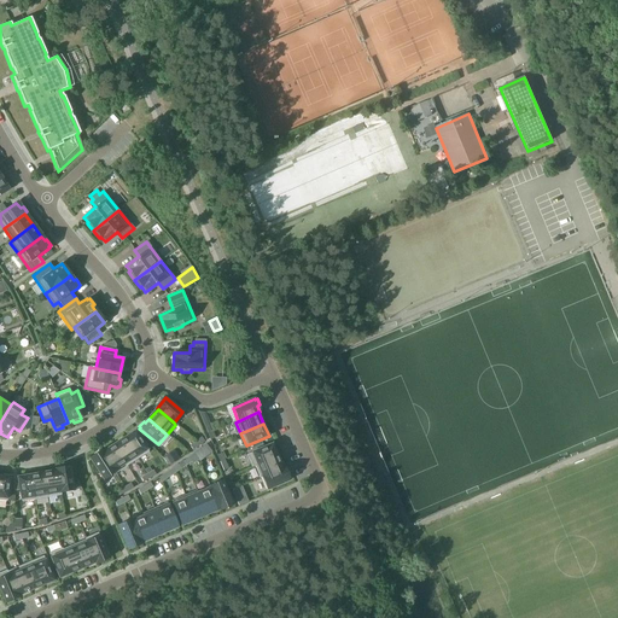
[(124,438),(138,459),(149,452),(145,447),(147,445),(144,441),(143,442),(135,431),(124,438)]
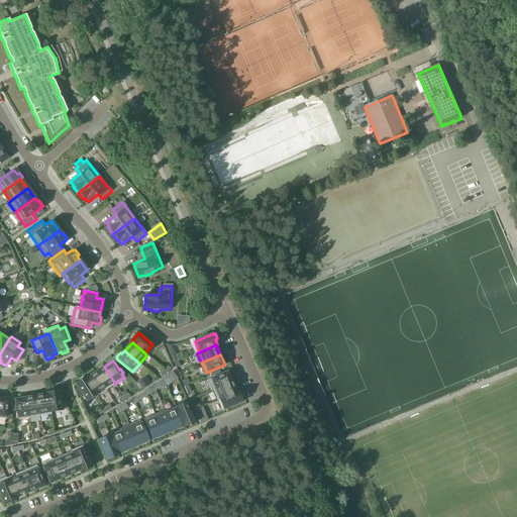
[(106,390),(115,384),(104,367),(95,373),(106,390)]
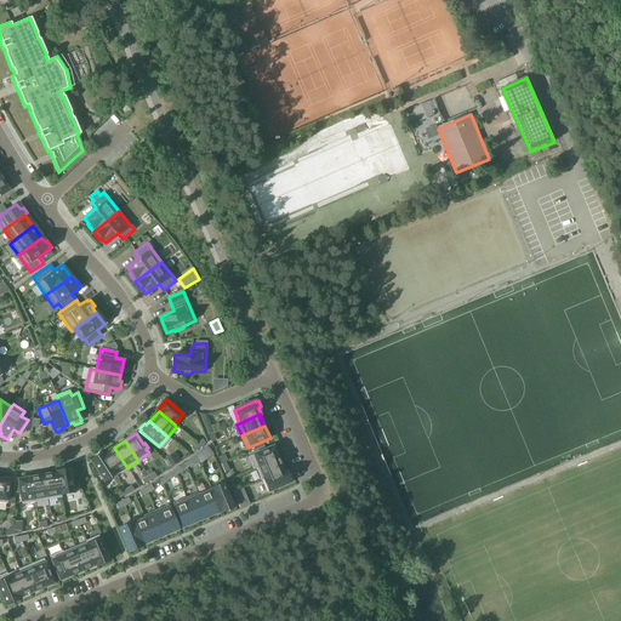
[(273,446),(248,457),(254,469),(256,468),(279,459),(273,446)]
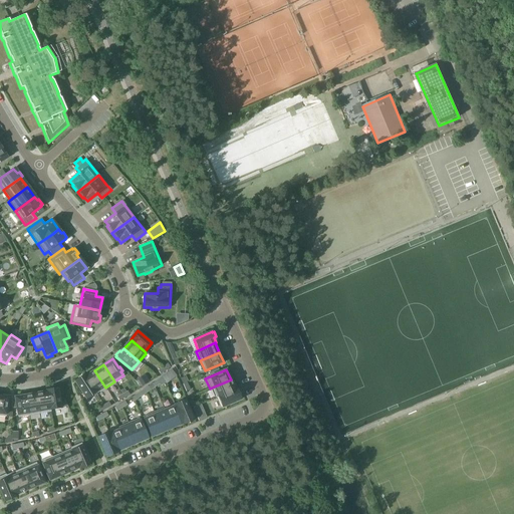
[(85,376),(95,393),(96,394),(105,388),(94,370),(85,376)]
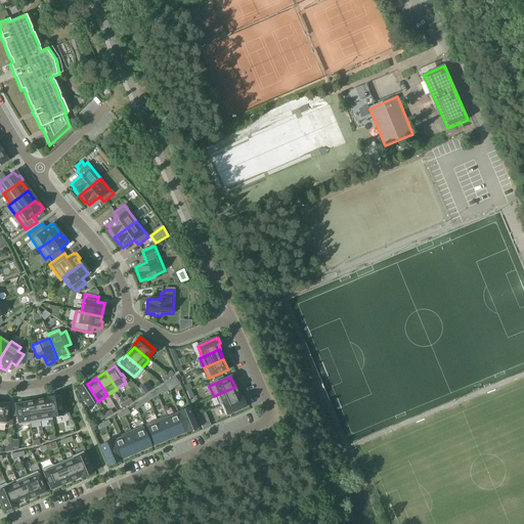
[(97,400),(87,384),(86,383),(76,389),(87,406),(97,400)]
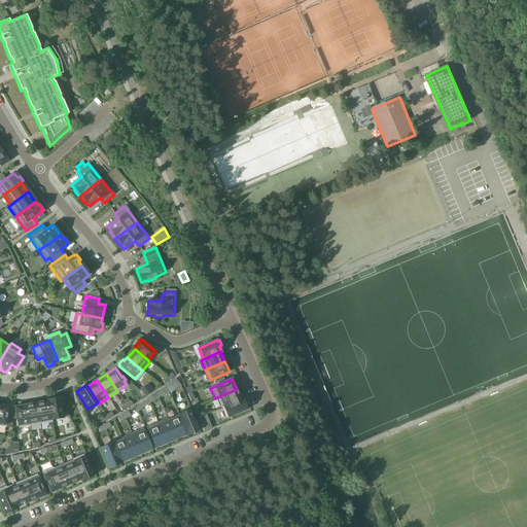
[(140,391),(144,397),(152,392),(148,386),(140,391)]
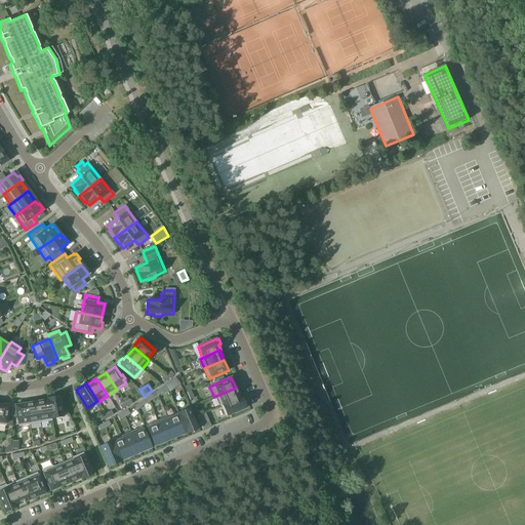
[(236,388),(216,396),(220,406),(221,405),(240,398),(236,388)]
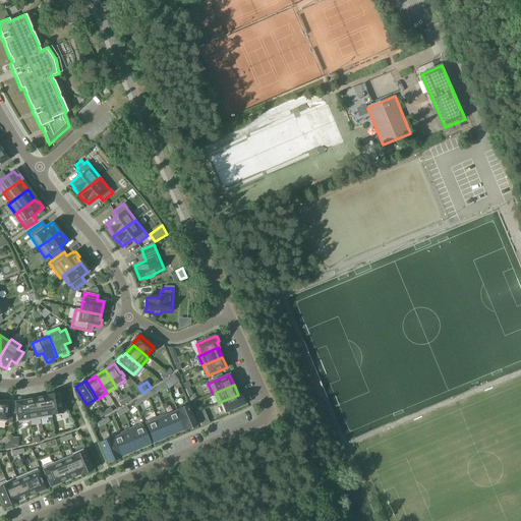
[(60,405),(59,394),(48,396),(51,415),(68,412),(65,404),(60,405)]
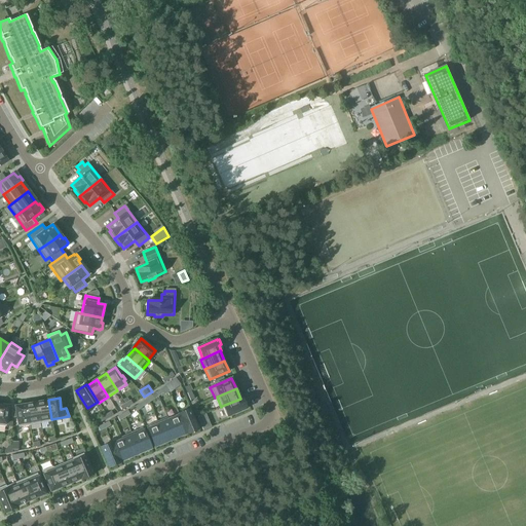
[(240,399),(222,406),(227,417),(247,409),(241,398),(240,399)]
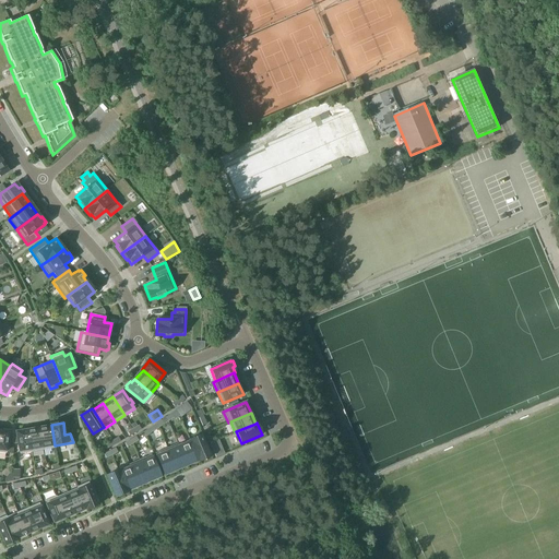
[(50,426),(39,428),(43,450),(56,448),(55,445),(51,425),(50,425),(50,426)]
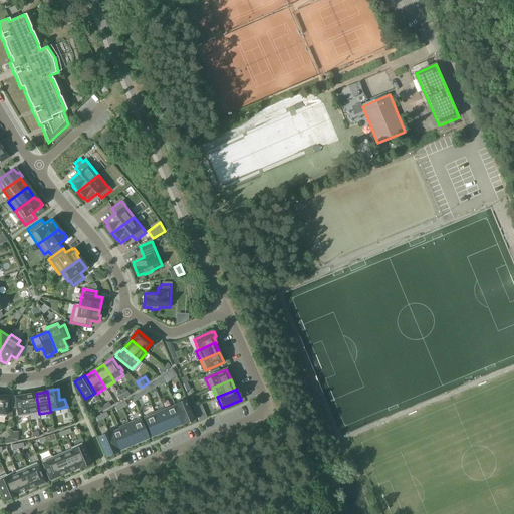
[(36,394),(25,396),(29,416),(39,414),(36,394)]
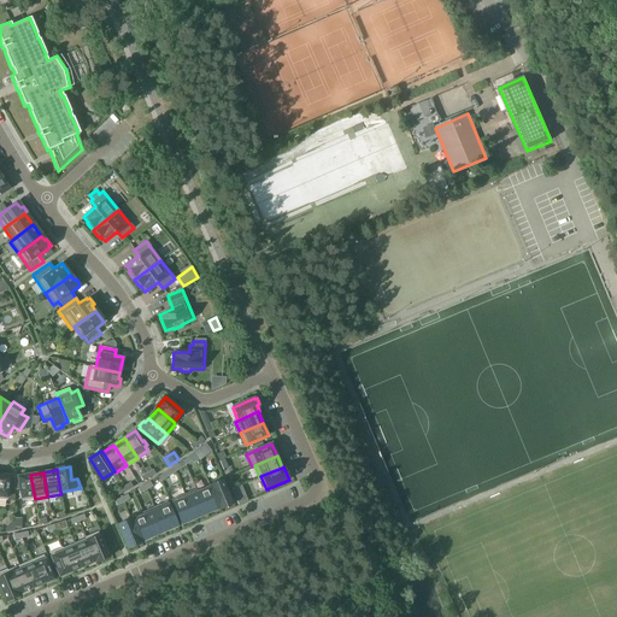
[(10,476),(0,474),(0,499),(6,500),(10,476)]
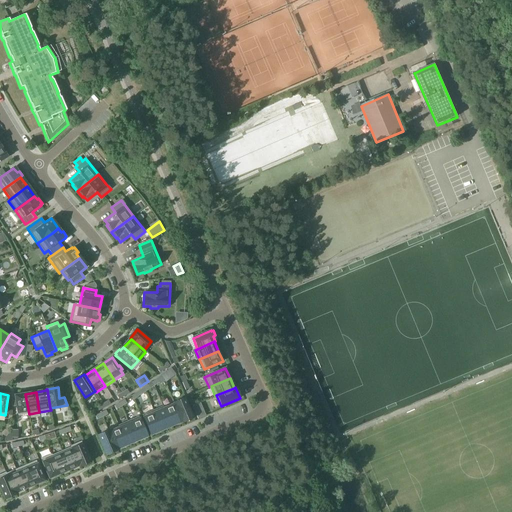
[(25,394),(14,396),(18,416),(29,414),(25,394)]
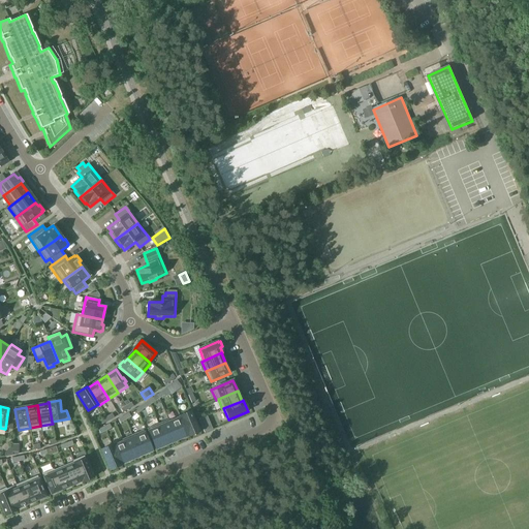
[(188,436),(188,437),(199,432),(190,411),(180,416),(180,417),(187,436),(188,436)]
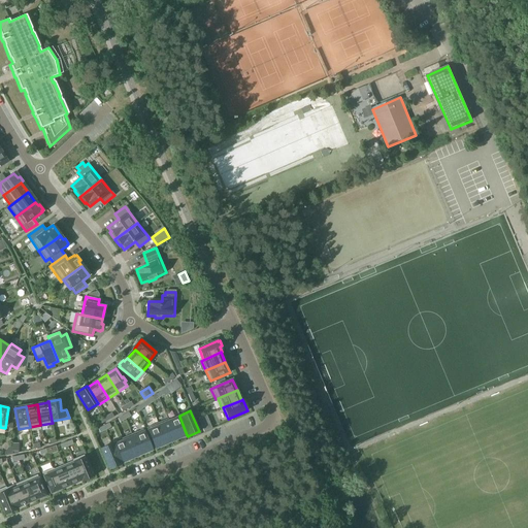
[(169,422),(177,439),(187,435),(179,417),(169,422)]
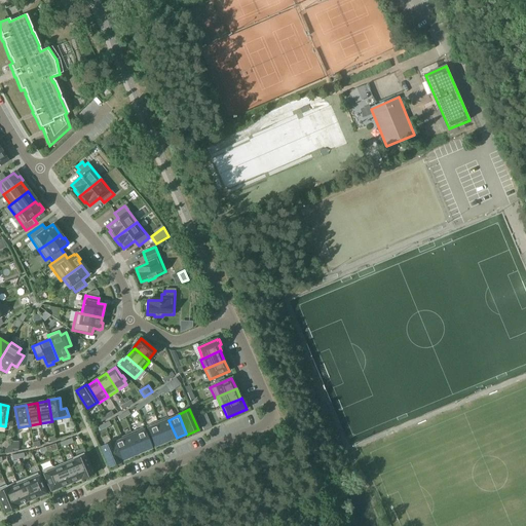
[(157,422),(165,440),(166,443),(177,438),(168,420),(167,417),(157,422)]
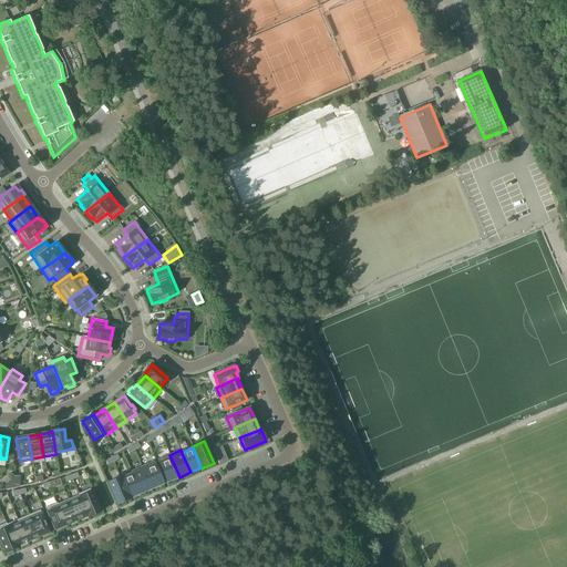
[(157,460),(167,482),(179,477),(178,474),(169,455),(157,460)]
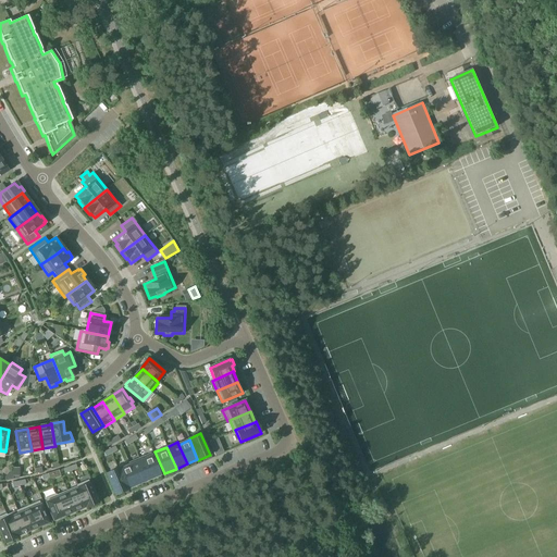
[(139,458),(148,480),(160,475),(151,454),(139,458)]
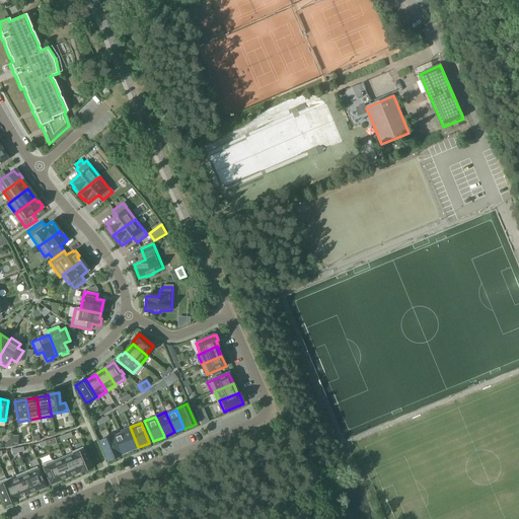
[(121,434),(128,452),(138,447),(130,427),(120,432),(121,434)]
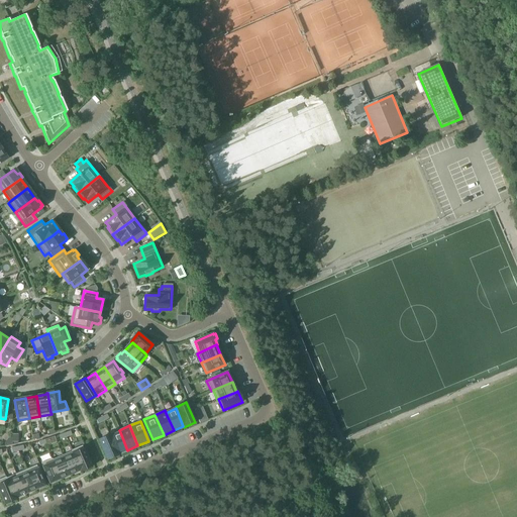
[(110,436),(117,454),(127,450),(120,432),(110,436)]
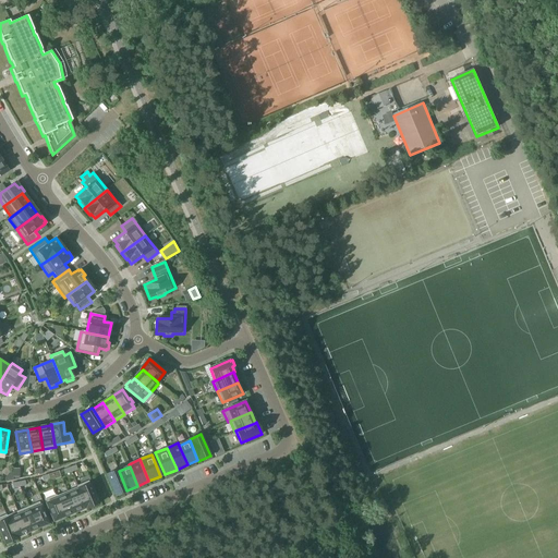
[(106,475),(116,497),(128,492),(126,490),(119,471),(118,470),(106,475)]
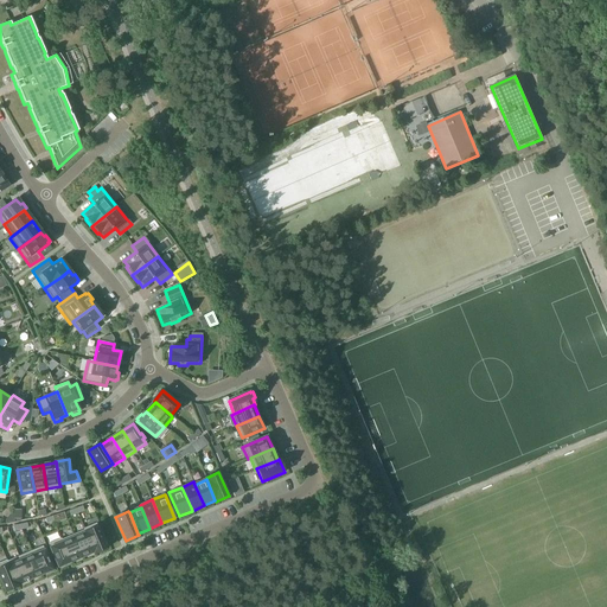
[(96,523),(84,529),(84,530),(94,553),(95,554),(107,549),(96,523)]
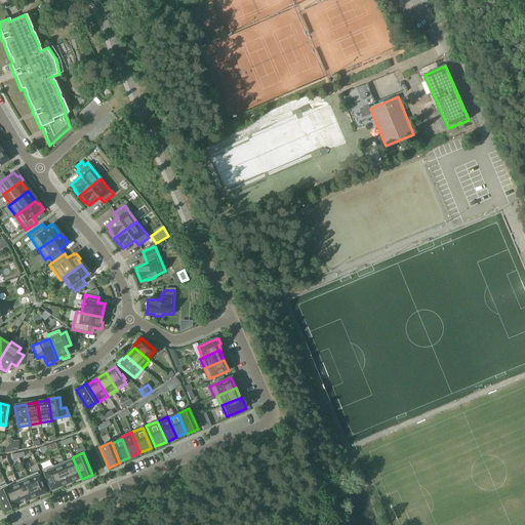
[(81,478),(73,458),(63,462),(71,482),(81,478)]
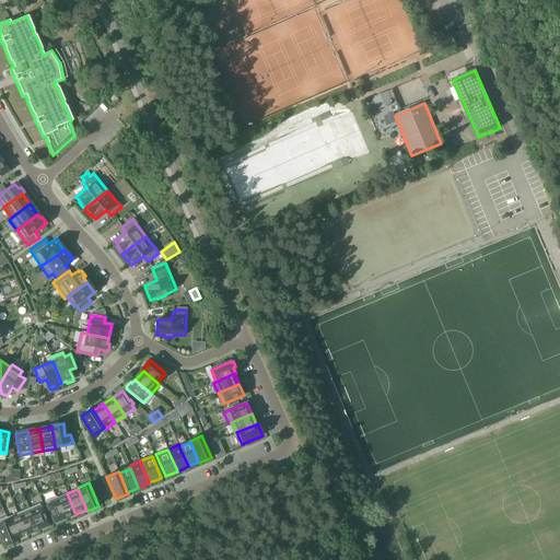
[(57,499),(66,518),(76,514),(67,493),(57,498),(57,499)]
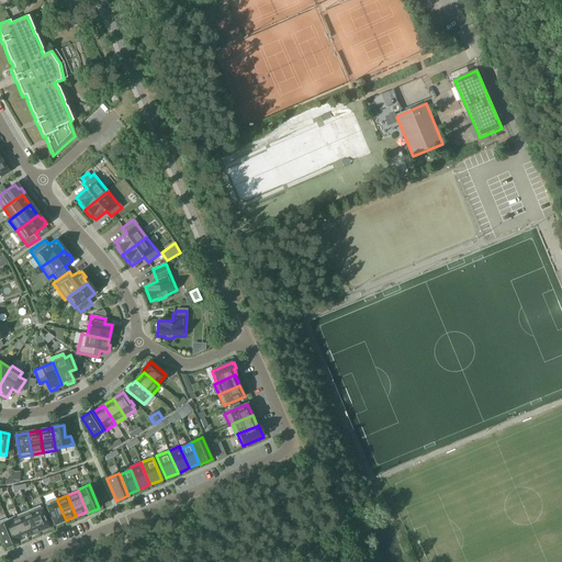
[(56,498),(45,504),(54,526),(66,520),(57,501),(56,498)]
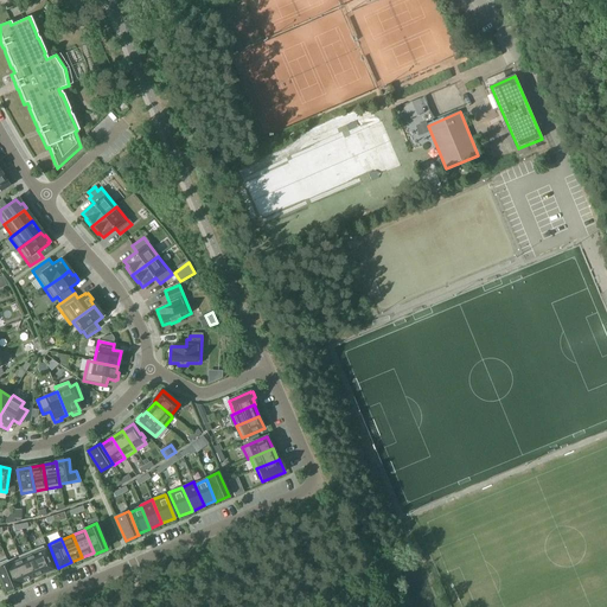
[(43,547),(31,551),(40,575),(46,573),(48,575),(53,573),(52,570),(53,570),(43,547)]
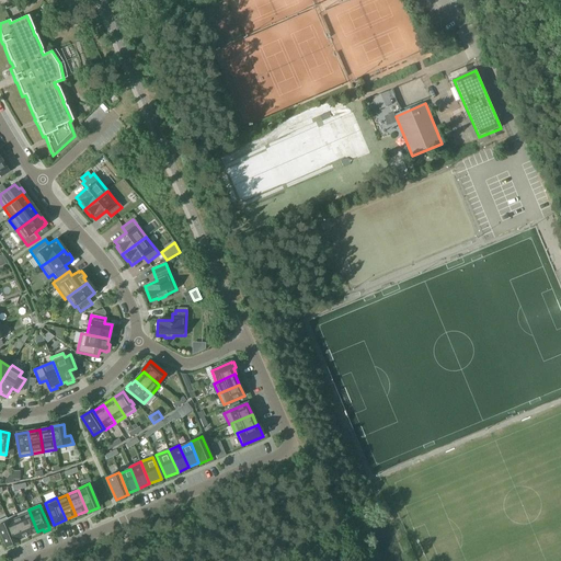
[(29,510),(18,514),(27,536),(37,531),(29,510)]
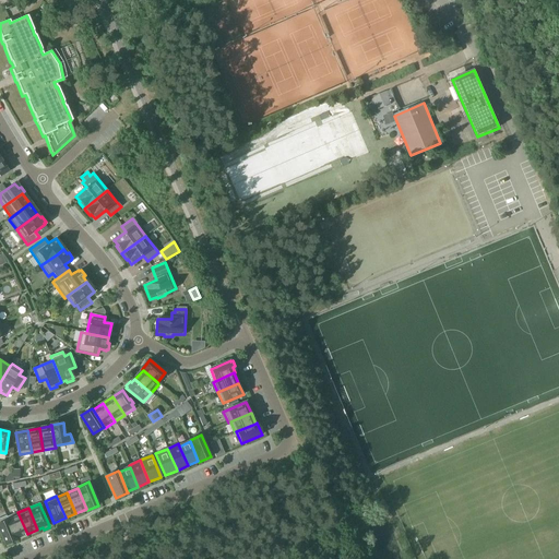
[(7,518),(16,539),(27,534),(18,512),(7,518)]
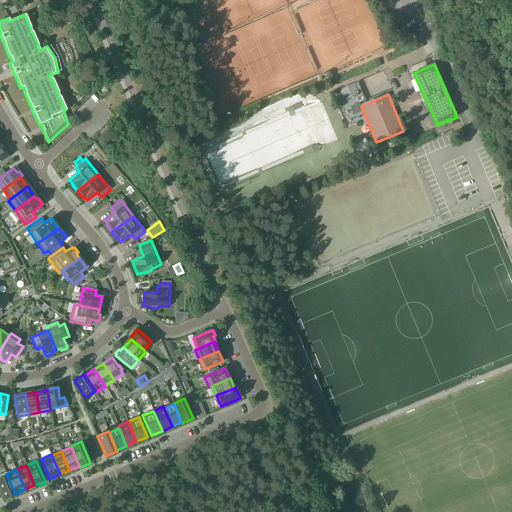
[(5,473),(0,474),(0,488),(5,499),(6,501),(11,498),(10,497),(15,495),(15,494),(6,474),(5,473)]
